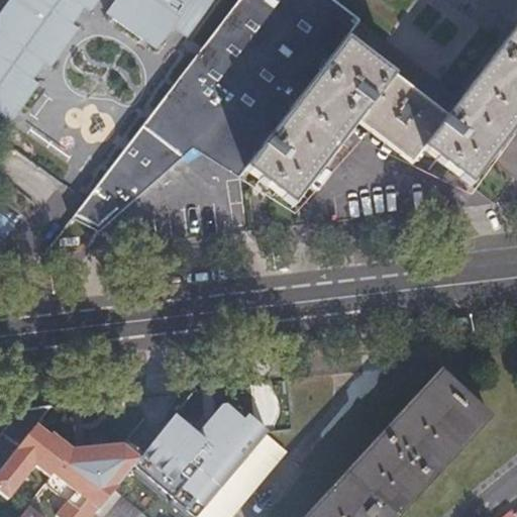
[(171,28),(186,38),(212,0),(7,0),(0,10),(0,114),(11,123),(39,84),(32,80),(44,63),(50,68),(78,28),(72,24),(84,7),(90,11),(98,0),(113,0),(104,13),(156,50),(171,28)]
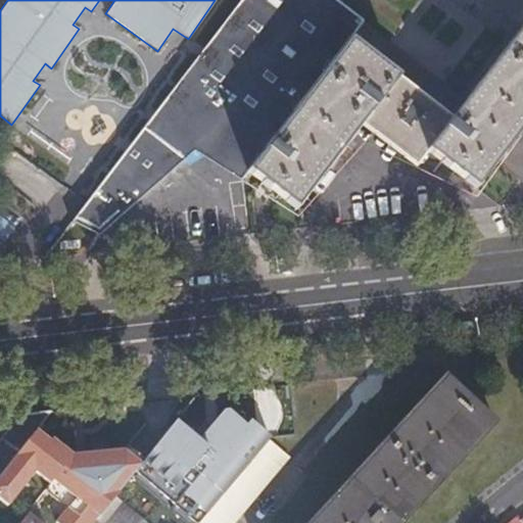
[(262,181),(248,170),(352,41),(367,22),(337,0),(239,0),(79,212),(35,273),(300,245),(297,208),(273,189),(270,193),(258,184),(262,181)]
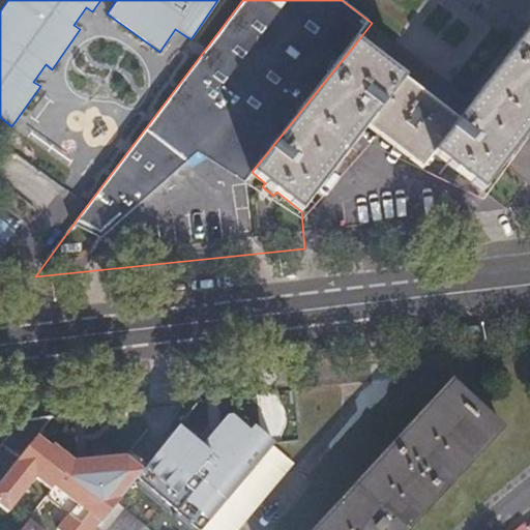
[(262,186),(273,196),(276,192),(301,211),(367,125),(420,167),(433,152),(481,189),(529,127),(529,24),(455,117),(405,78),(357,41),(252,172),(265,183),(262,186)]
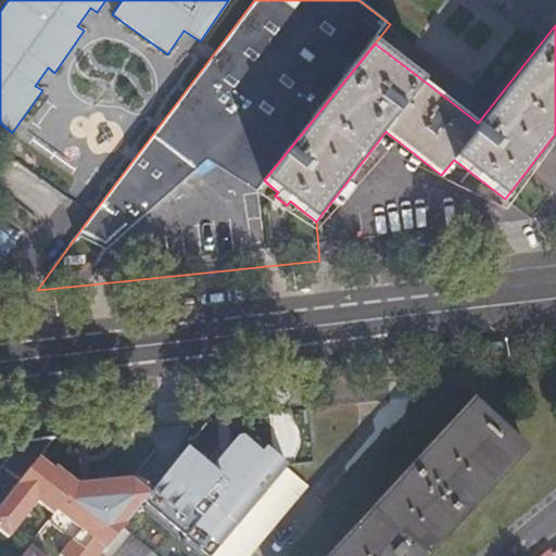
[(37,129),(23,149),(65,178),(79,159),(37,129)]
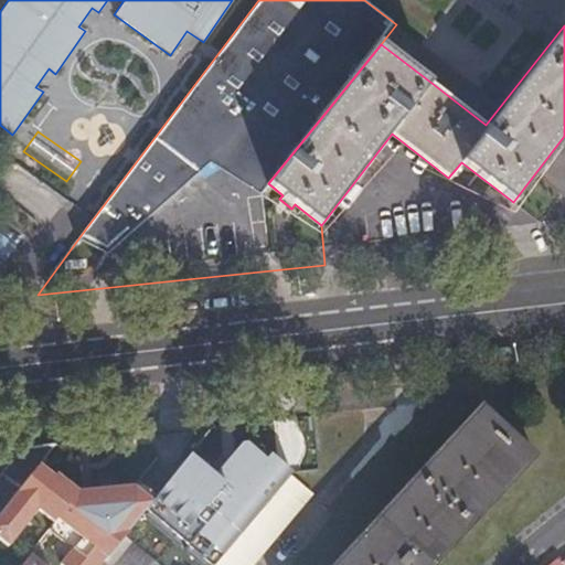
[(483,413),(342,564),(436,564),(534,458),(483,413)]
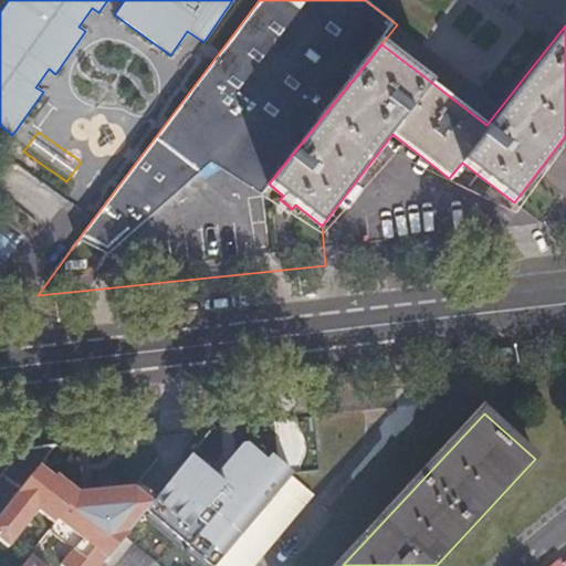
[(253,462),(211,428),(179,469),(196,483),(191,489),(205,500),(209,494),(220,503),(253,462)]
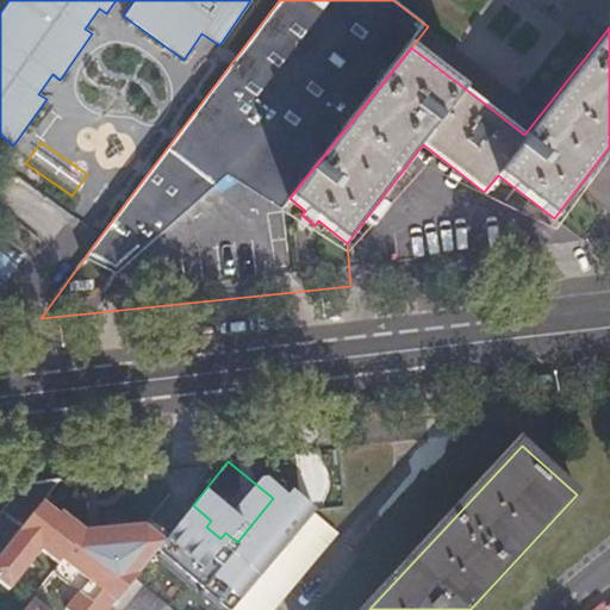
[(60,479),(20,483),(0,508),(0,553),(32,512),(60,479)]
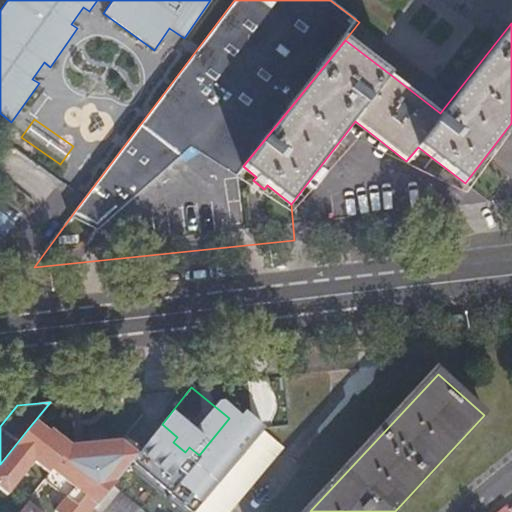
[(0,411),(0,426),(17,405),(4,407),(0,411)]
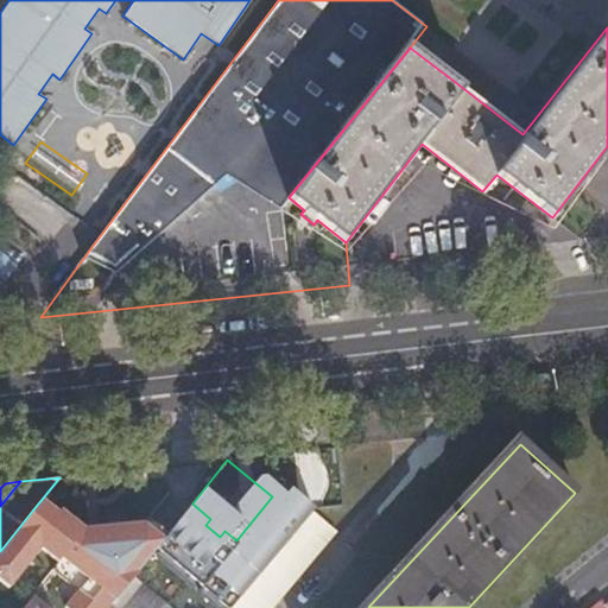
[(84,529),(44,496),(32,511),(0,551),(0,580),(8,587),(40,546),(57,561),(51,569),(77,590),(64,606),(67,607),(105,607),(111,602),(131,577),(132,576),(157,546),(164,538),(143,523),(105,526),(84,529)]
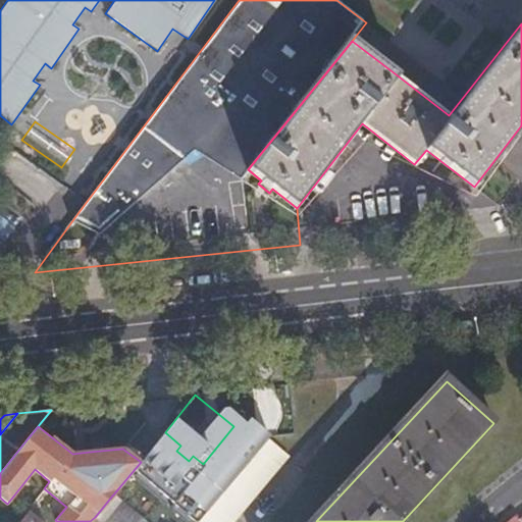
[(231,521),(288,455),(268,438),(197,521),(231,521)]
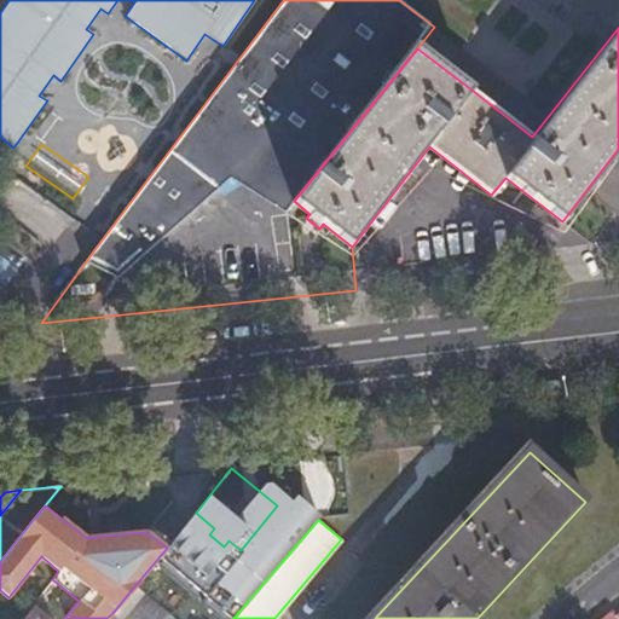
[(185,578),(160,556),(134,586),(167,614),(173,618),(184,618),(198,602),(179,586),(185,578)]
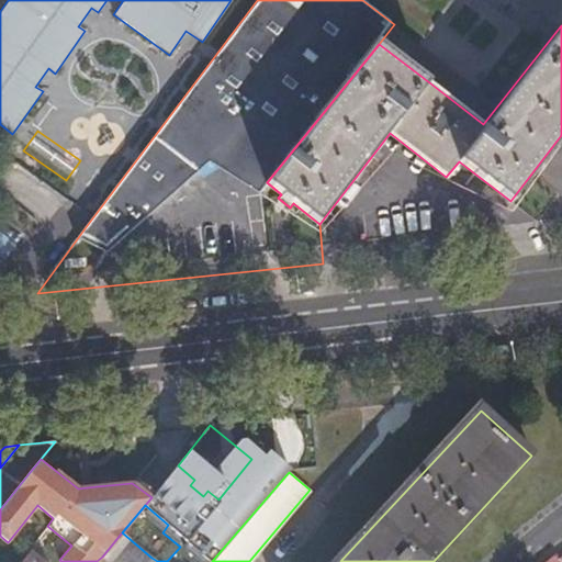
[(155,561),(121,534),(102,557),(109,561),(155,561)]
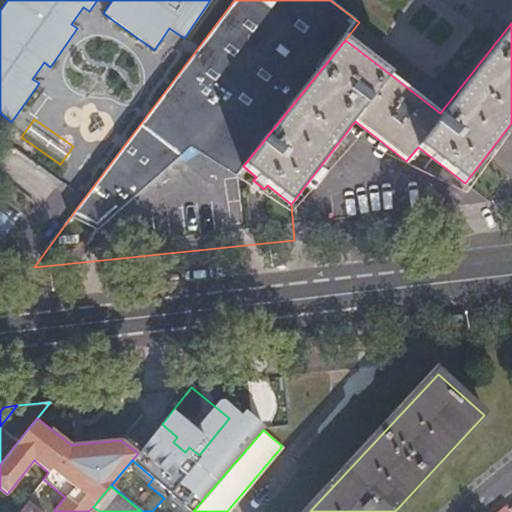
[(179,511),(164,498),(152,511),(179,511)]
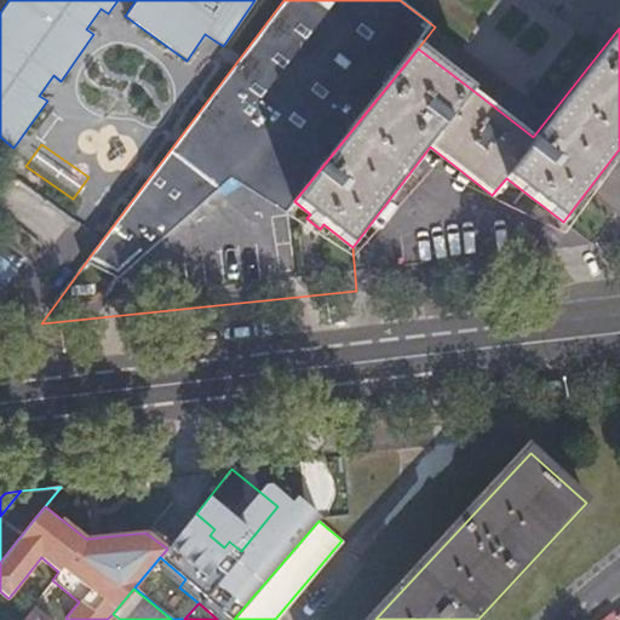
[(26,615),(21,619),(50,619),(33,606),(26,615)]
